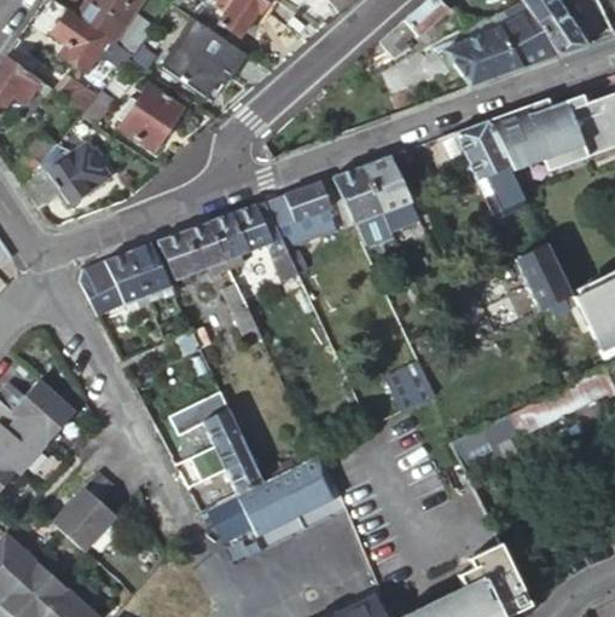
[(90,0),(80,13),(116,38),(141,0),(90,0)]
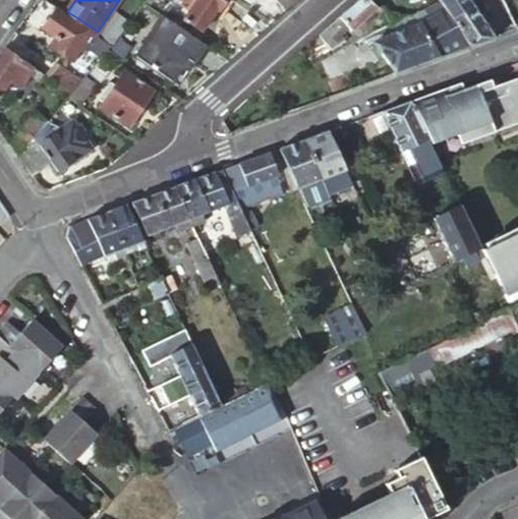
[(183,0),(182,2),(190,8),(185,15),(204,27),(219,7),(221,8),(226,0),(183,0)]
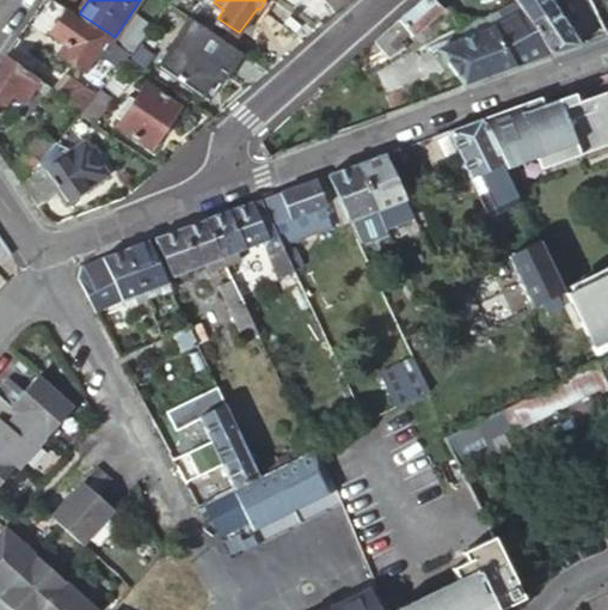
[(329,0),(337,10),(347,0),(329,0)]
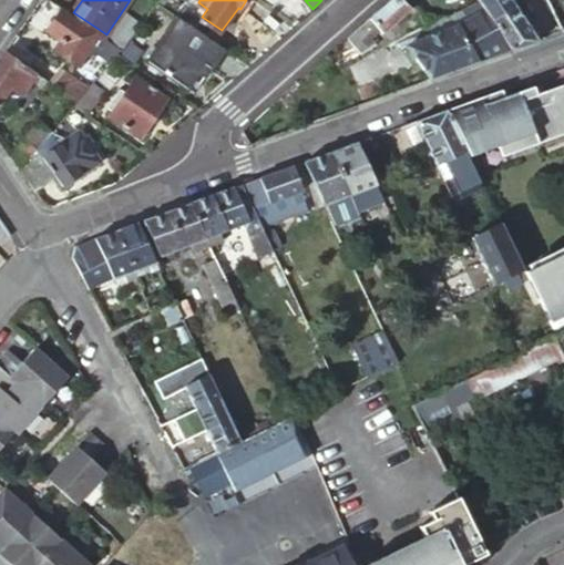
[(412,7),(406,0),(389,0),(371,16),(382,29),(383,32),(412,7)]
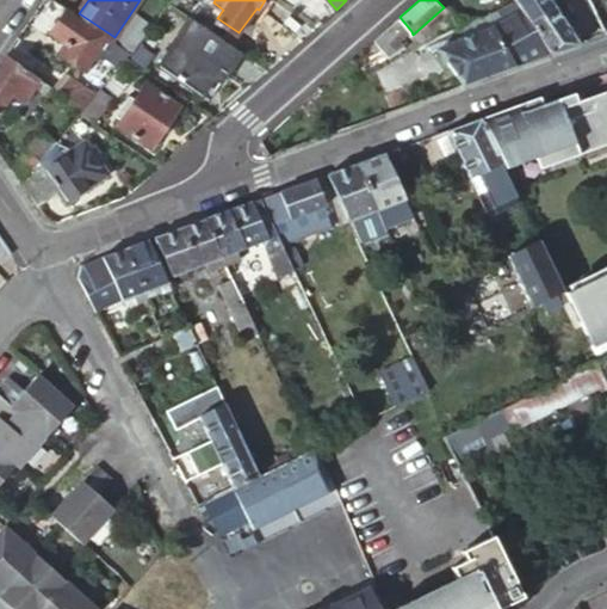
[(518,0),(519,1),(527,14),(532,20),(556,5),(552,0),(518,0)]
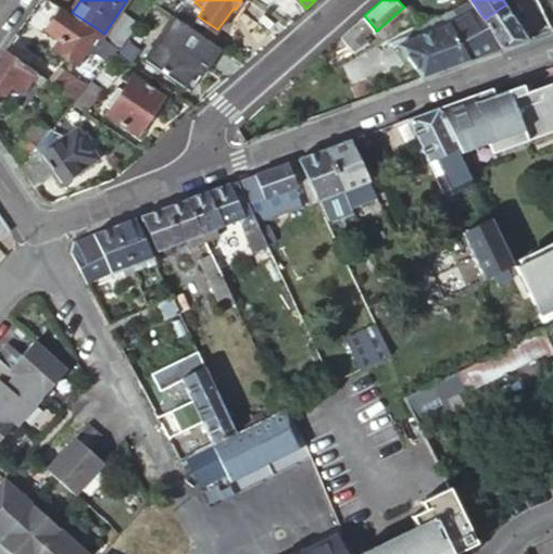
[(417,23),(423,35),(426,34),(480,13),(473,1),(417,23)]
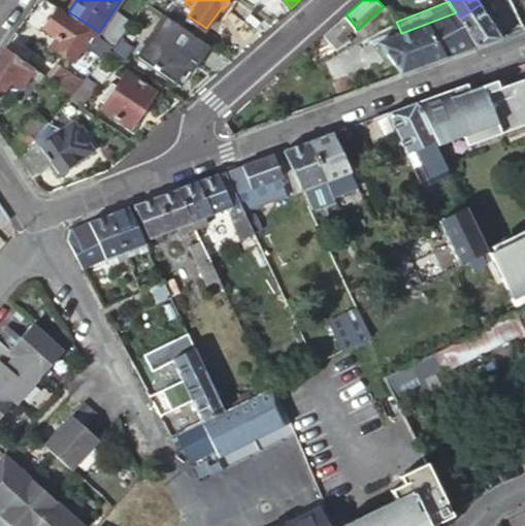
[(481,4),(460,18),(479,46),(502,37),(481,4)]
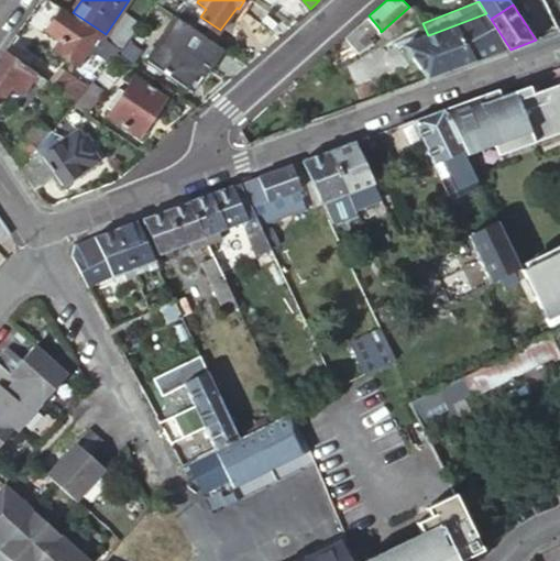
[(73,12),(64,7),(48,29),(62,39),(56,46),(81,64),(94,47),(111,59),(119,50),(122,45),(106,34),(73,12)]
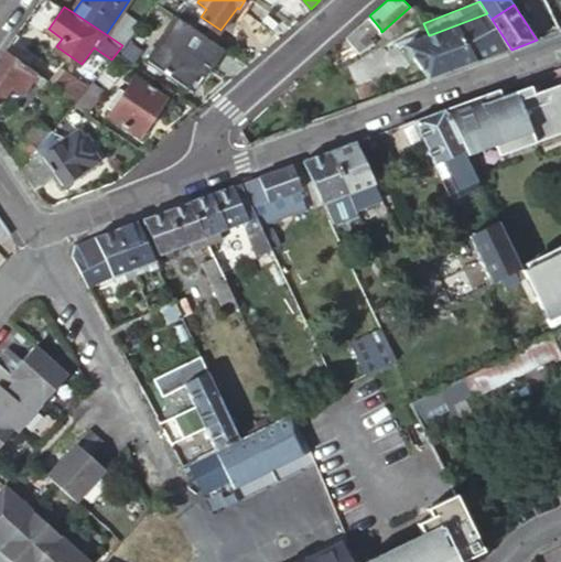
[(225,46),(179,13),(148,57),(187,86),(205,61),(211,65),(225,46)]
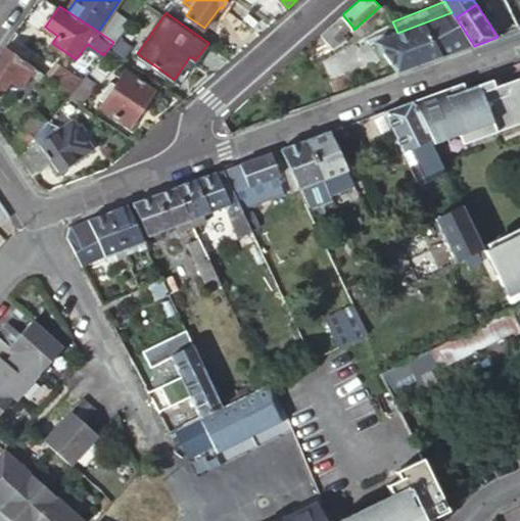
[(456,17),(452,12),(400,32),(397,33),(419,65),(474,46),(456,17)]
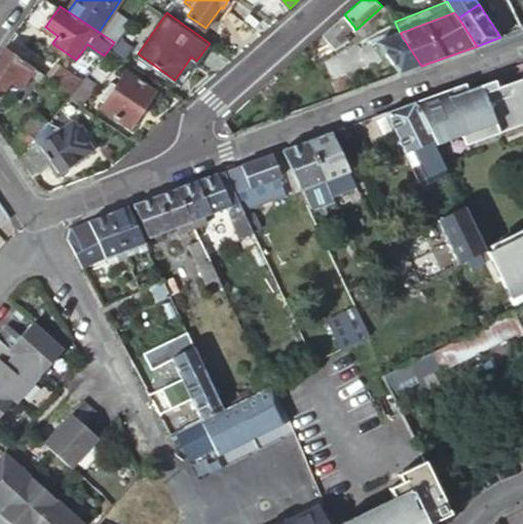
[(344,14),(335,23),(345,34),(355,27),(344,14)]
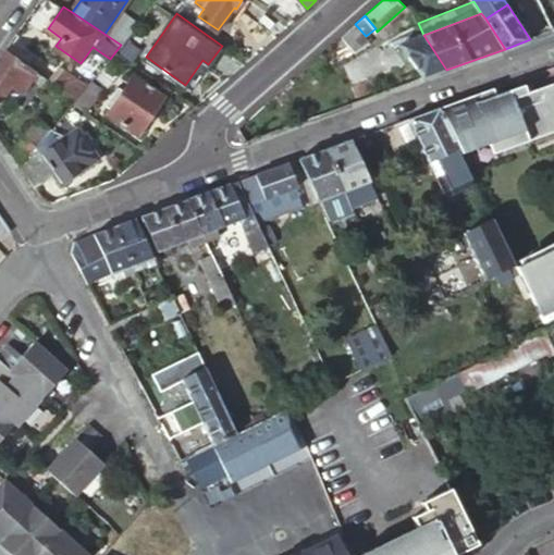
[(366,36),(355,24),(342,35),(355,50),(369,38),(366,36)]
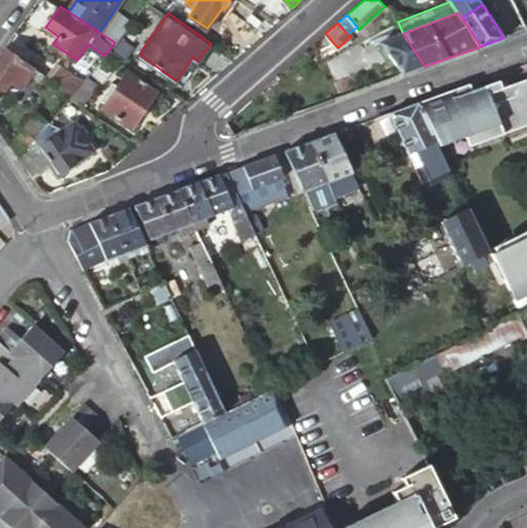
[(403,33),(373,45),(380,83),(425,66),(403,33)]
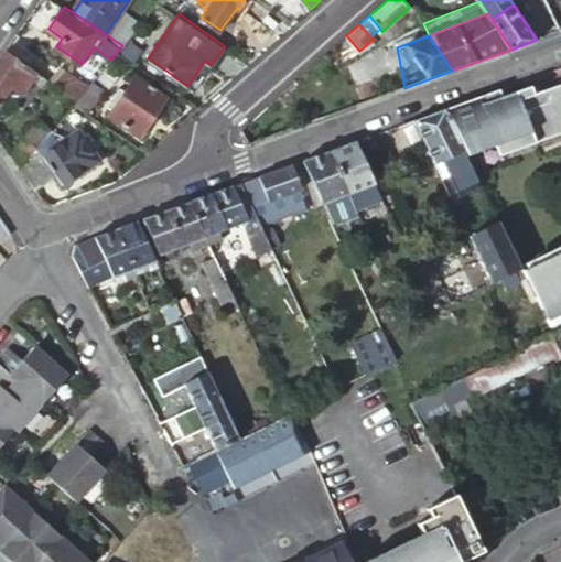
[(49,78),(7,50),(0,58),(0,103),(17,79),(29,87),(34,79),(43,85),(49,78)]
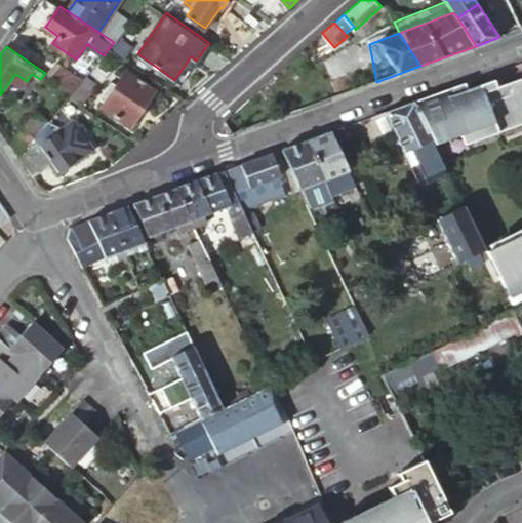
[(61,62),(50,77),(73,91),(84,78),(61,62)]
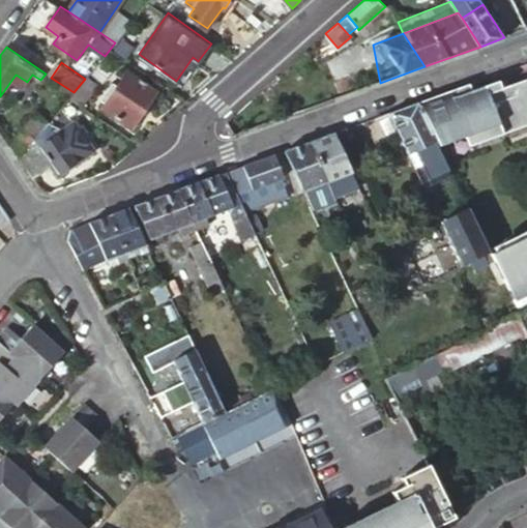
[(127,70),(103,107),(132,127),(146,107),(151,106),(156,96),(156,93),(157,90),(127,70)]
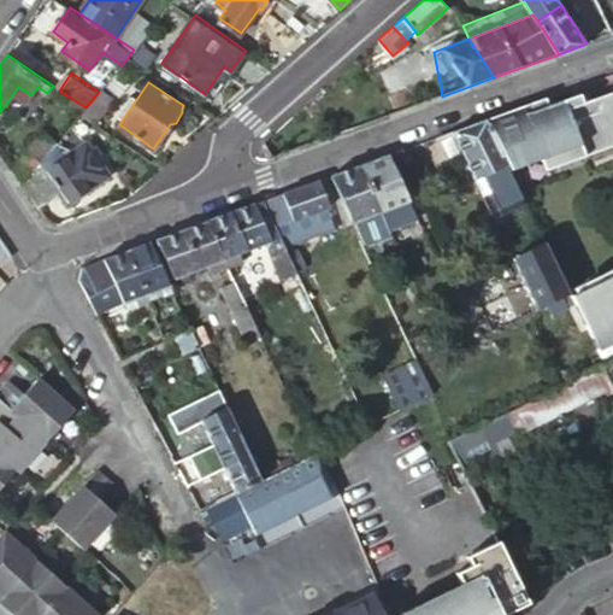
[(118,94),(105,85),(99,92),(86,107),(83,111),(95,119),(118,94)]
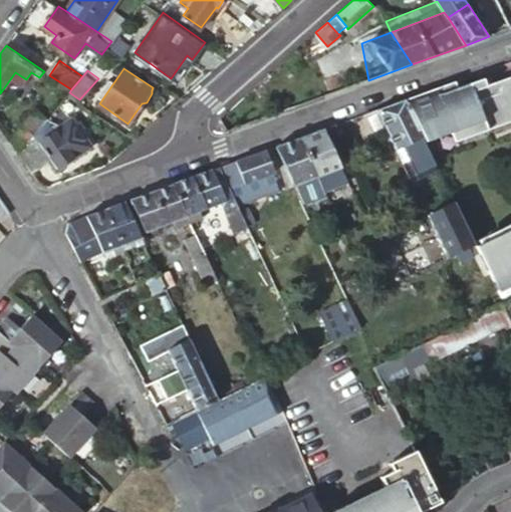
[(510,75),(487,84),(485,77),(459,87),(457,81),(406,99),(427,144),(452,135),(455,144),(510,122),(510,75)]
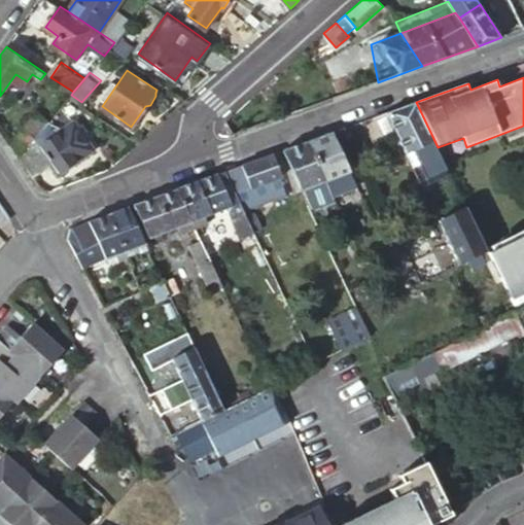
[(438,147),(416,102),(374,117),(384,138),(397,132),(422,187),(449,175),(435,148),(438,147)]
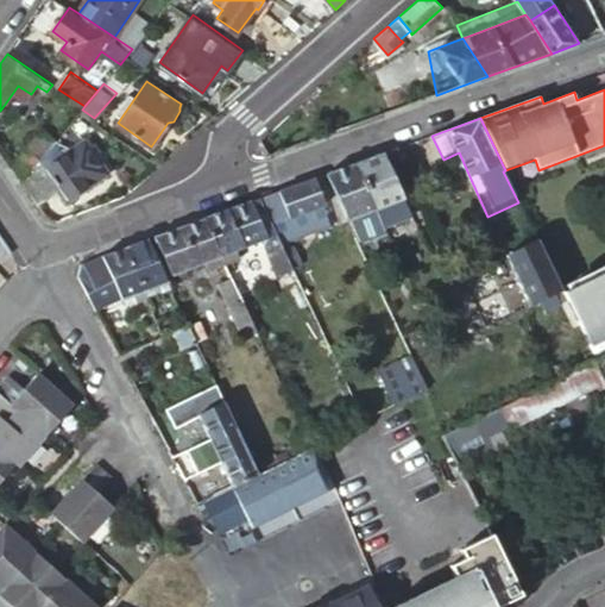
[(42,126),(12,161),(24,180),(43,157),(57,139),(42,126)]
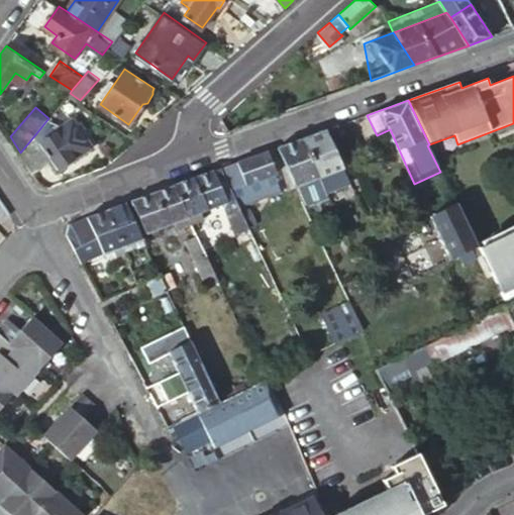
[(36,133),(20,152),(33,173),(54,161),(60,169),(92,146),(76,120),(42,141),(36,133)]
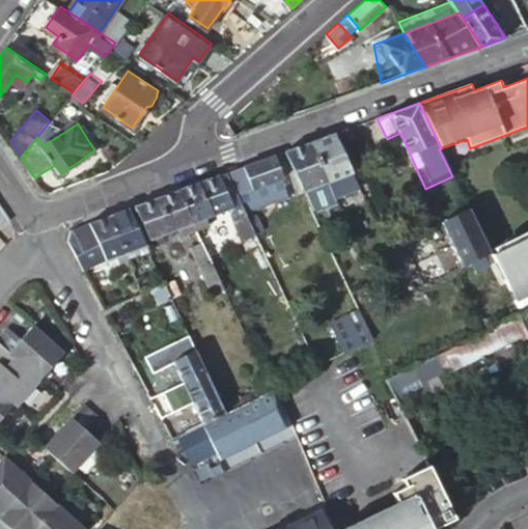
[(336,198),(361,188),(335,133),(310,142),(330,184),(336,198)]
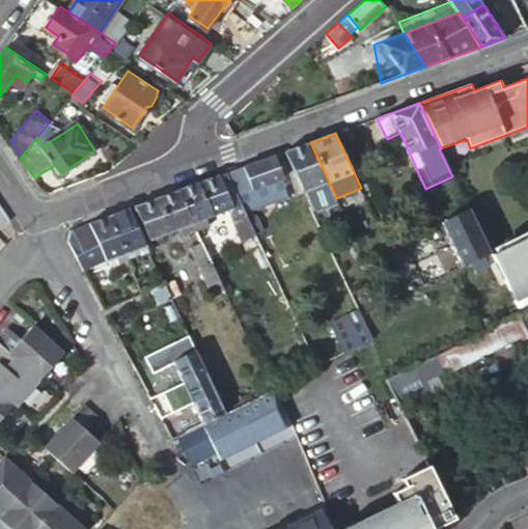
[(365,138),(352,143),(357,155),(370,148),(365,138)]
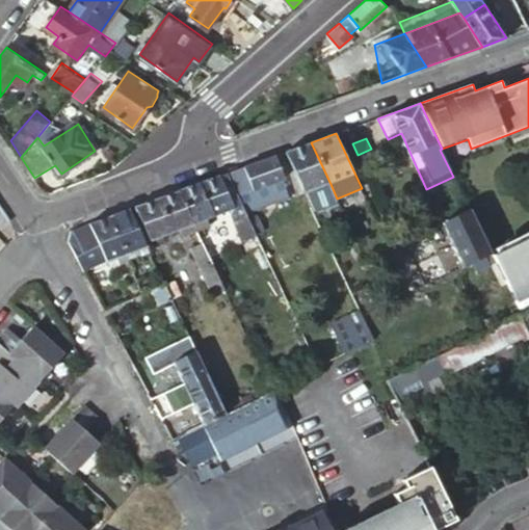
[(331,184),(311,142),(287,152),(313,207),(322,204),(316,189),(331,184)]
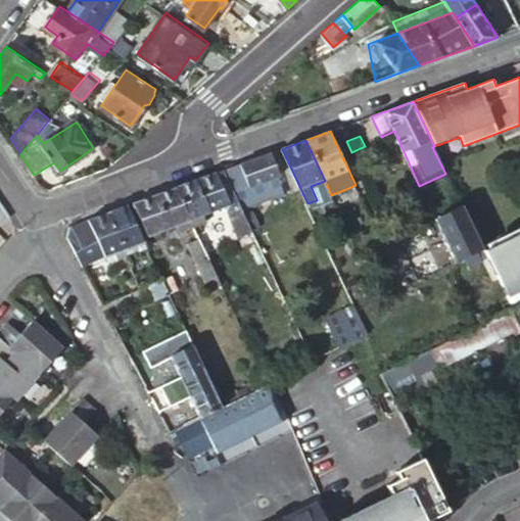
[(280,175),(272,152),(224,170),(234,191),(280,175)]
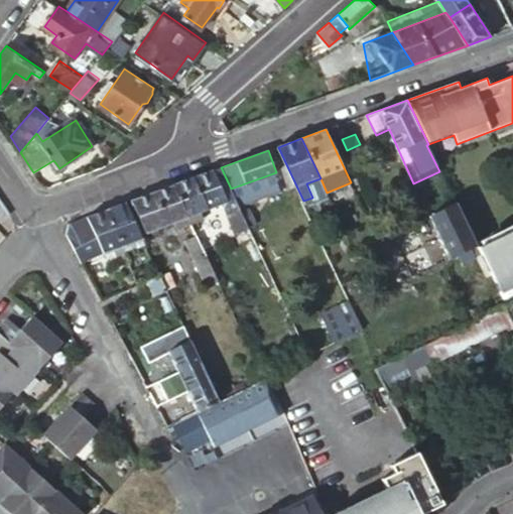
[(194,177),(209,211),(222,206),(237,236),(250,230),(231,188),(221,167),(194,177)]
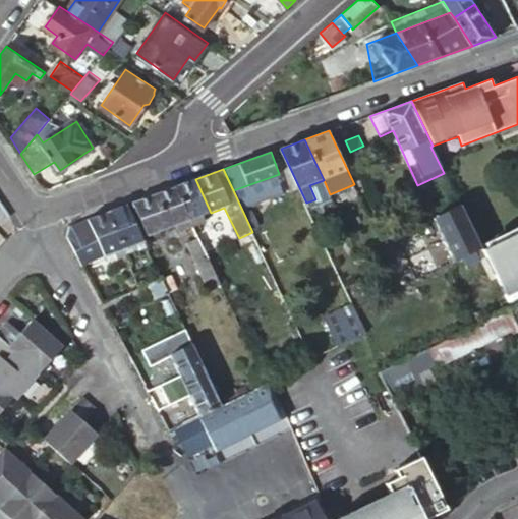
[(204,216),(211,213),(195,179),(175,186),(193,226),(193,228),(207,223),(204,216)]
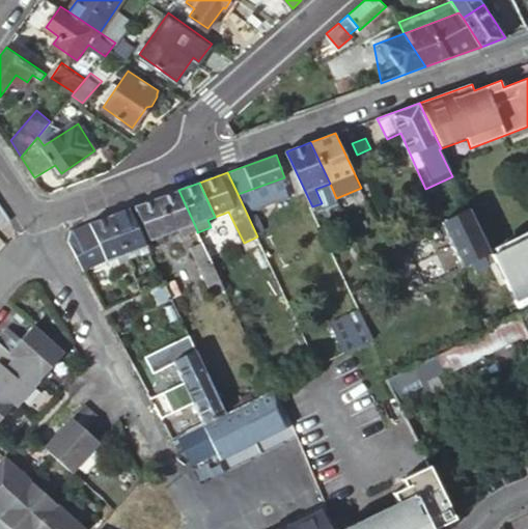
[(190,233),(197,230),(178,190),(136,205),(151,240),(187,227),(190,233)]
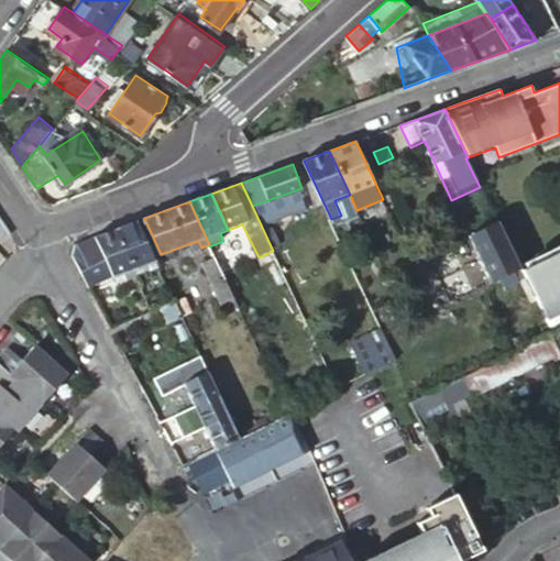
[(0,237),(11,230),(0,211),(0,237)]
